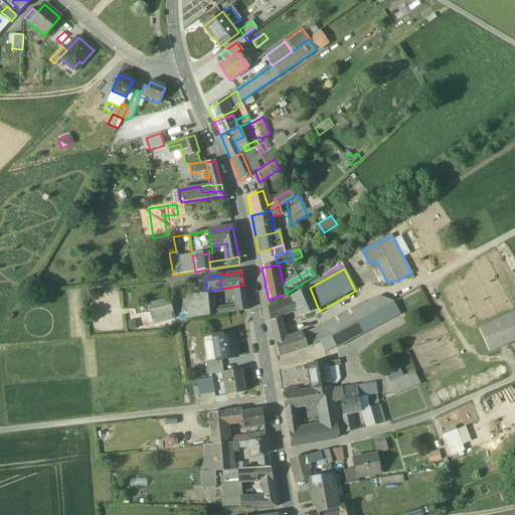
[(243,285),(234,287),(237,306),(237,311),(246,310),(243,285)]
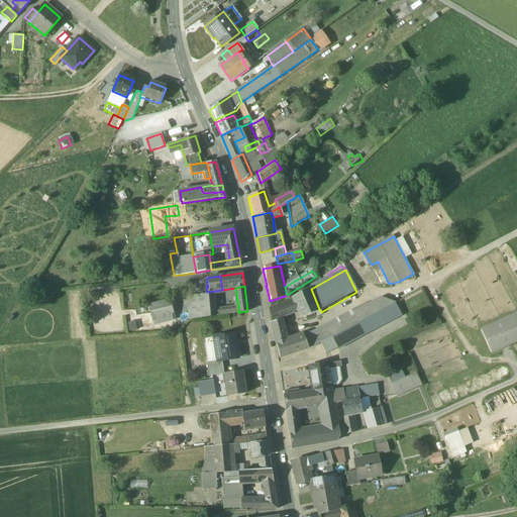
[(310,288),(292,297),(292,299),(298,310),(302,316),(309,313),(319,309),(311,289),(310,288)]
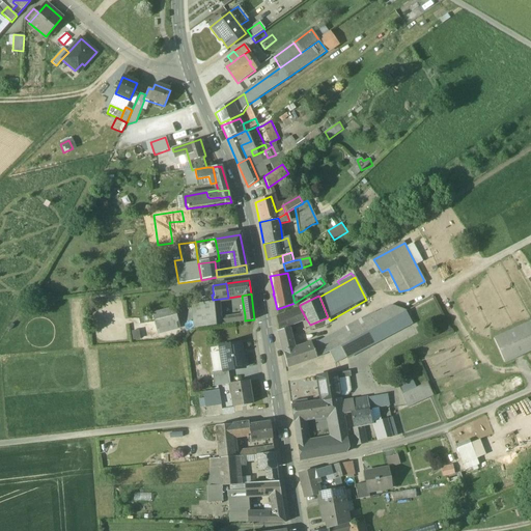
[(216,302),(194,305),(196,328),(219,325),(218,318),(216,302)]
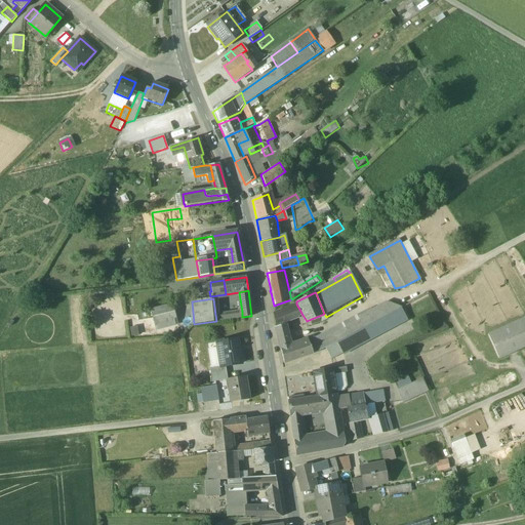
[(354,333),(401,309),(390,303),(325,337),(329,347),(337,342),(354,333)]
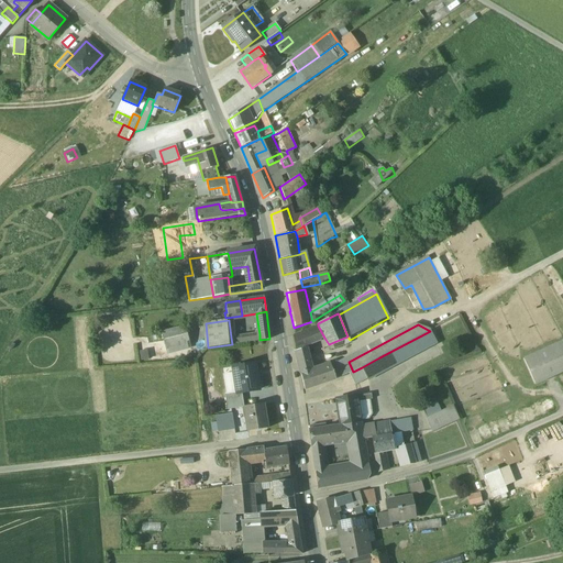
[(185,326),(162,331),(167,355),(191,349),(185,326)]
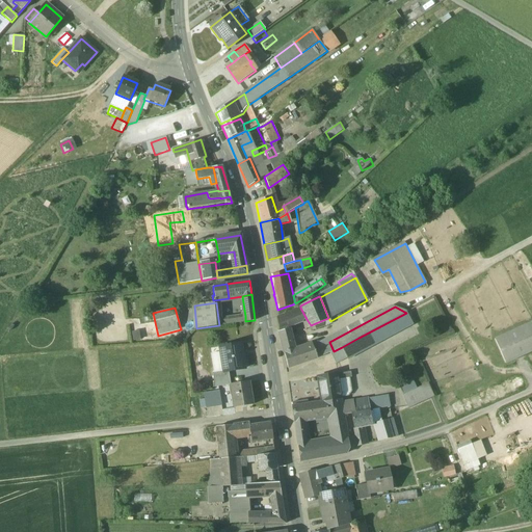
[(300,308),(276,318),(278,330),(287,327),(307,319),(300,308)]
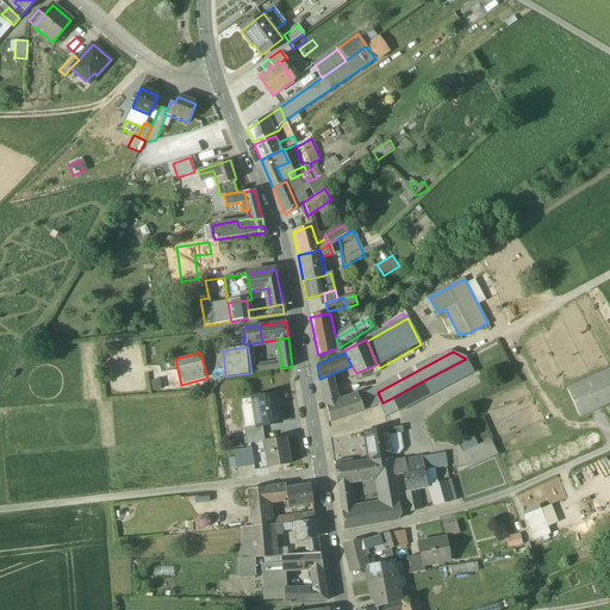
[(466,359),(411,387),(417,398),(418,399),(472,371),(473,372),(466,359)]
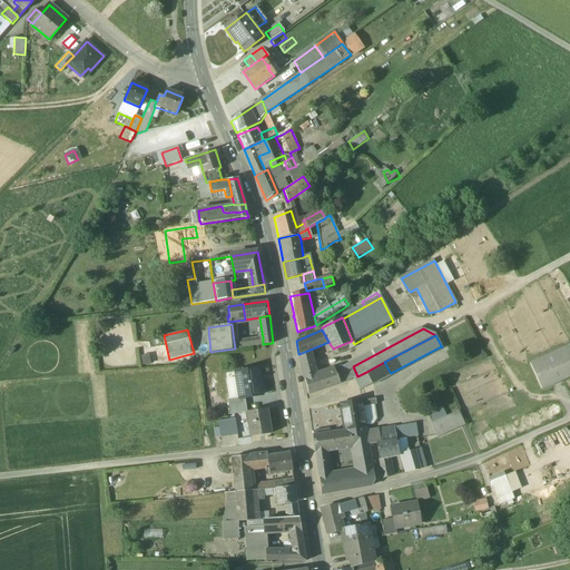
[(263,338),(234,342),(235,349),(263,344),(263,338)]
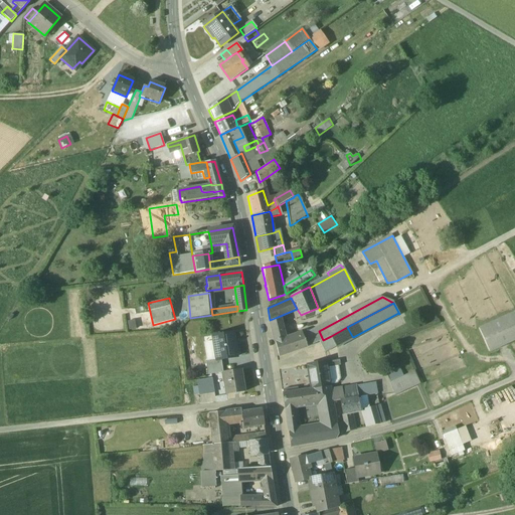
[(514,313),(479,329),(489,352),(514,340),(514,313)]
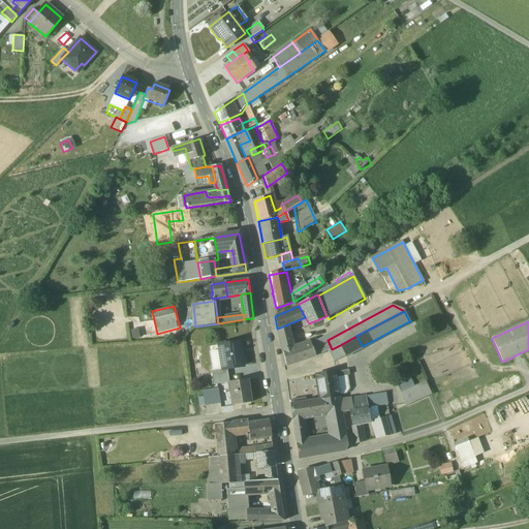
[(291,349),(285,325),(277,329),(283,351),(291,349)]
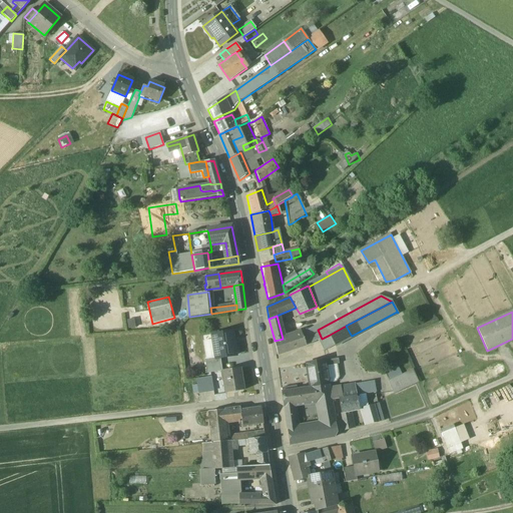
[(346,326),(330,335),(335,346),(336,347),(336,345),(352,336),(351,335),(346,326)]
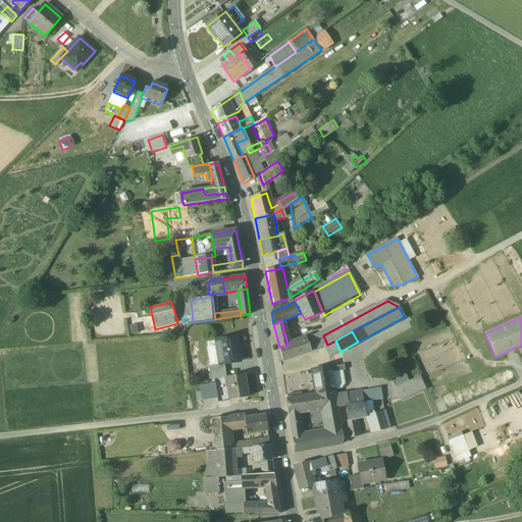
[(323,335),(307,340),(311,351),(324,347),(327,345),(323,335)]
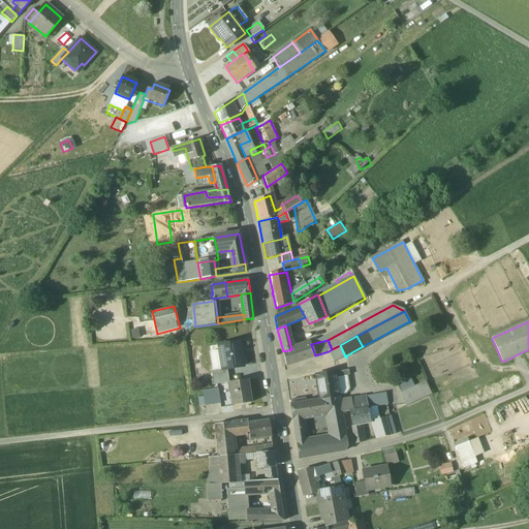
[(239,342),(219,345),(222,369),(223,370),(227,369),(243,366),(239,342)]
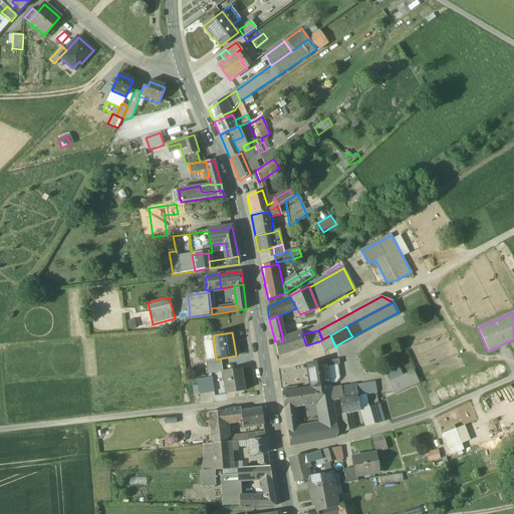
[(283,339),(275,341),(278,355),(306,345),(302,334),(301,332),(283,339)]
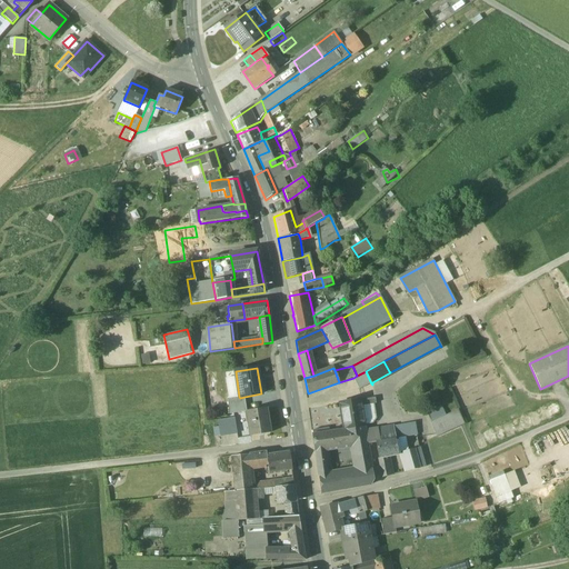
[(366,371),(357,376),(353,378),(359,389),(371,383),(366,371)]
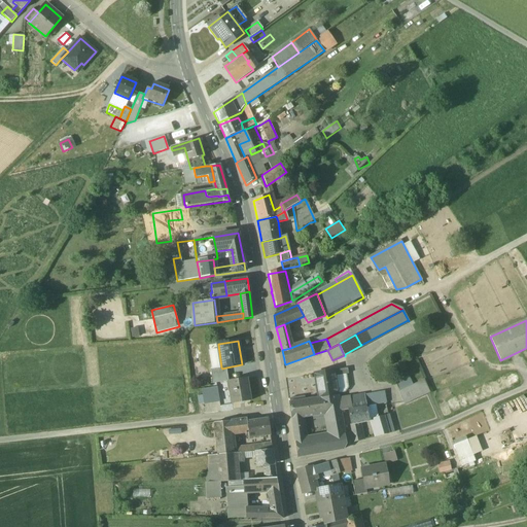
[(221,367),(211,370),(213,383),(229,381),(226,367),(222,369),(221,367)]
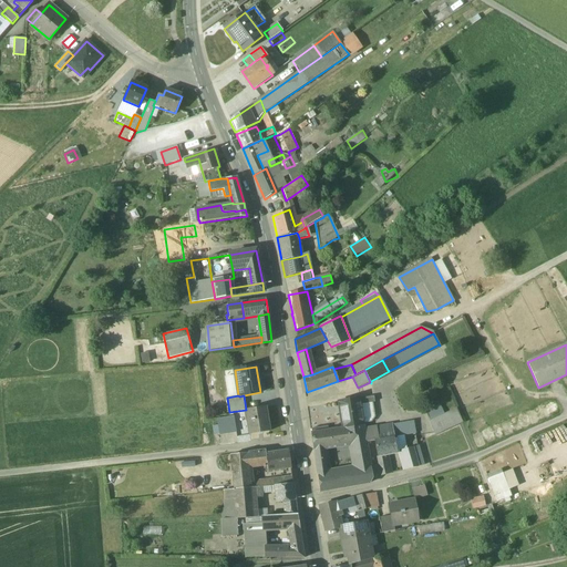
[(374,397),(359,399),(363,423),(370,422),(374,418),(372,403),(374,402),(374,397)]
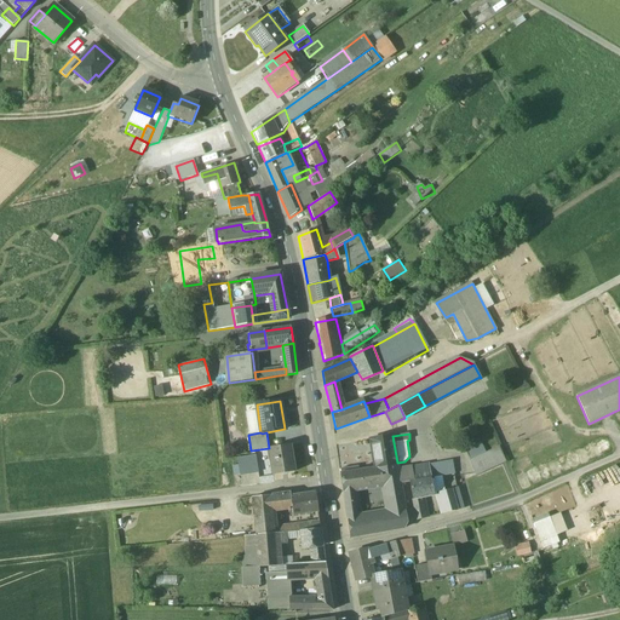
[(392,436),(371,440),(375,469),(382,468),(396,465),(396,466),(397,466),(397,463),(392,436)]
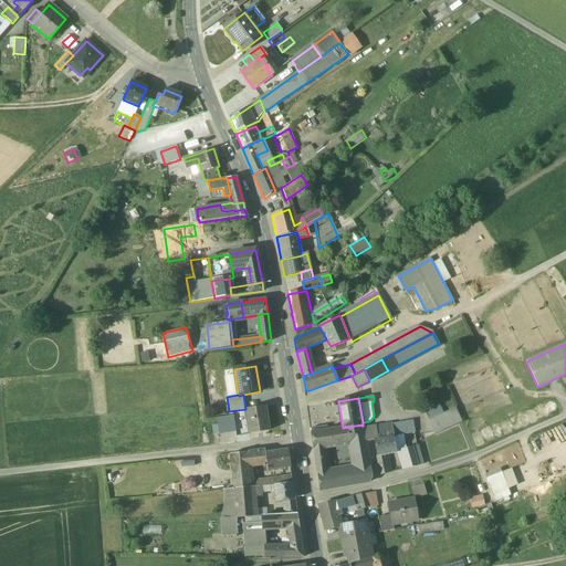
[(439,405),(426,411),(429,420),(443,413),(439,405)]
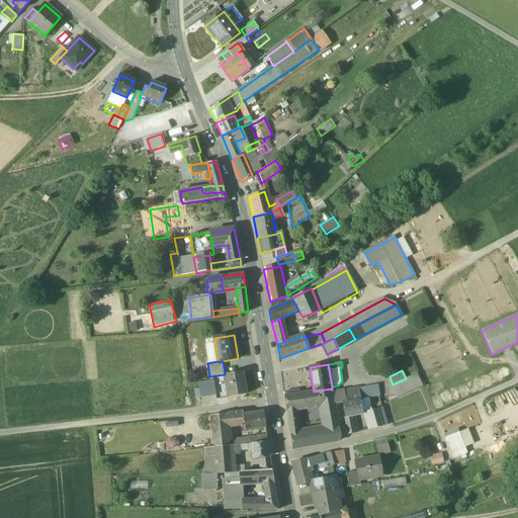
[(243,371),(225,374),(228,398),(246,395),(243,371)]
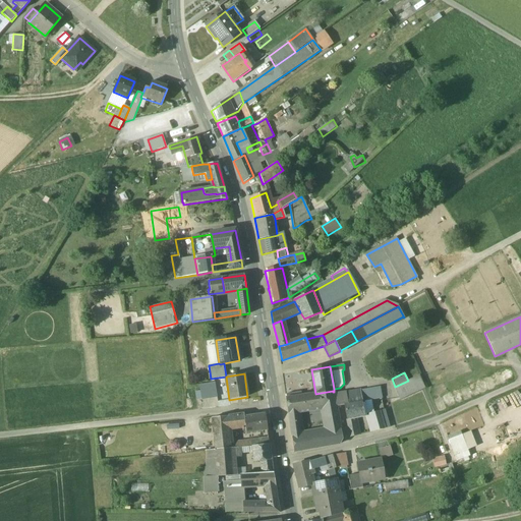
[(408,381),(395,387),(400,398),(401,398),(423,388),(418,377),(408,381)]
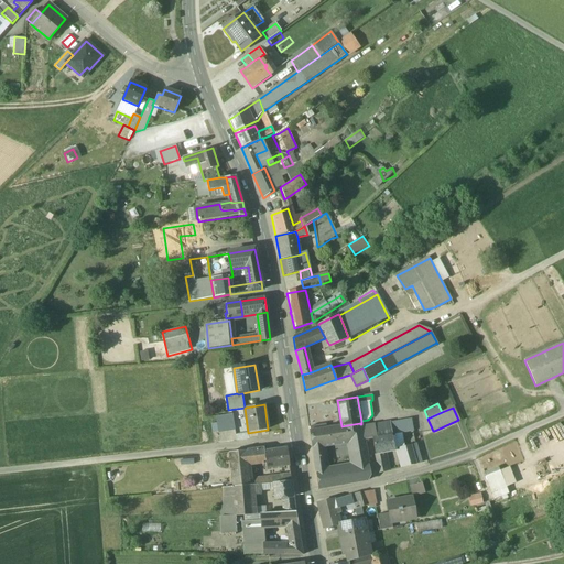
[(217,418),(219,433),(235,430),(232,415),(217,418)]
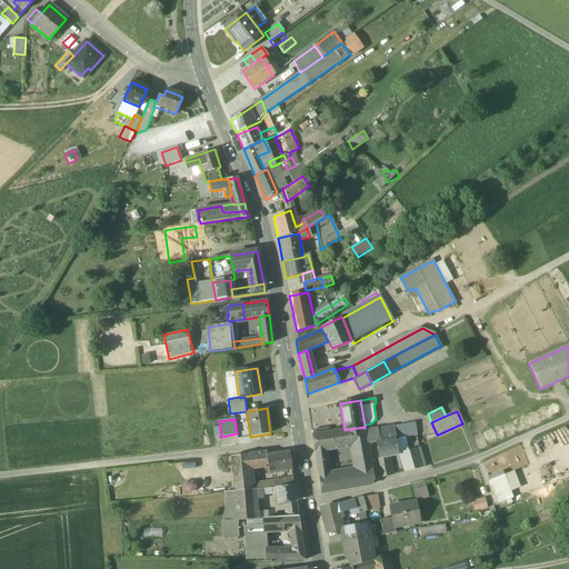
[(415,423),(392,428),(395,437),(396,437),(396,439),(417,435),(415,423)]
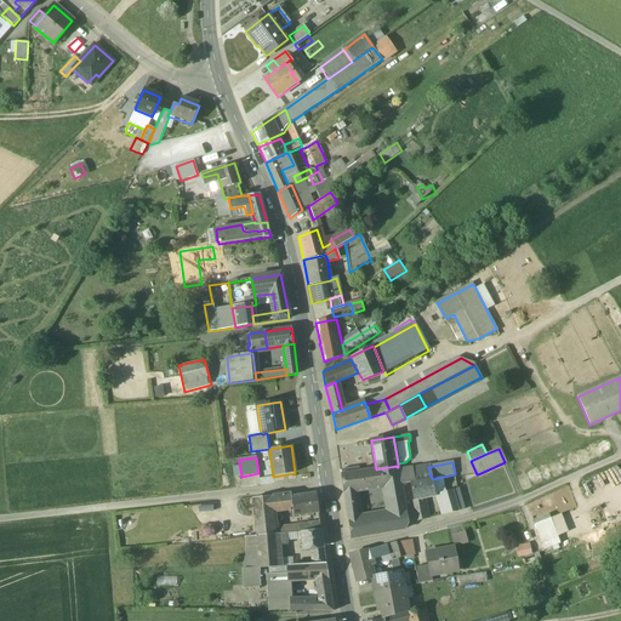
[(397,466),(382,468),(386,485),(392,514),(406,512),(397,467),(397,466)]
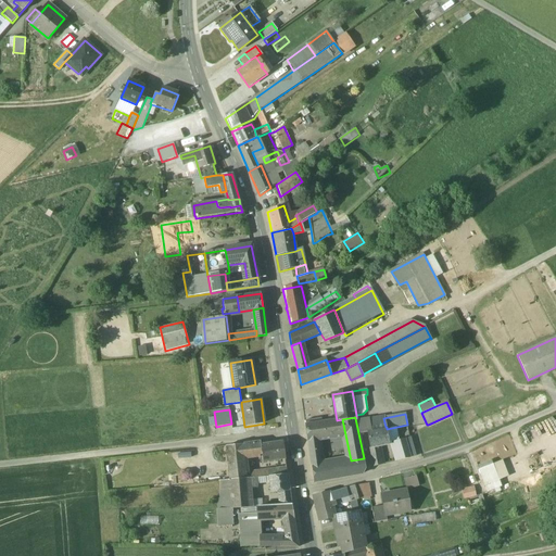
[(383,417),(368,420),(365,421),(367,430),(386,427),(383,418),(383,417)]
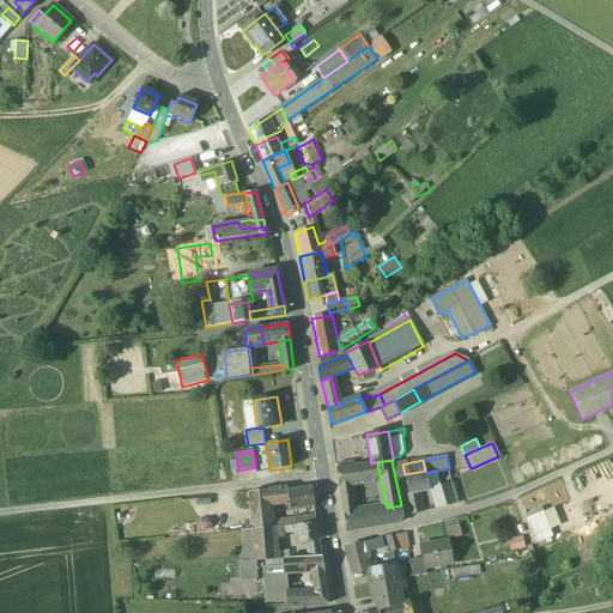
[(338,468),(337,468),(339,486),(351,484),(381,479),(377,462),(371,463),(354,466),(338,468)]
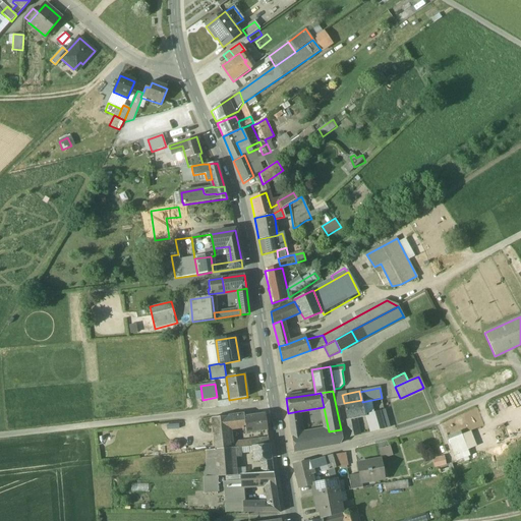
[(344,403),(347,420),(354,418),(364,417),(362,402),(362,400),(361,400),(344,403)]
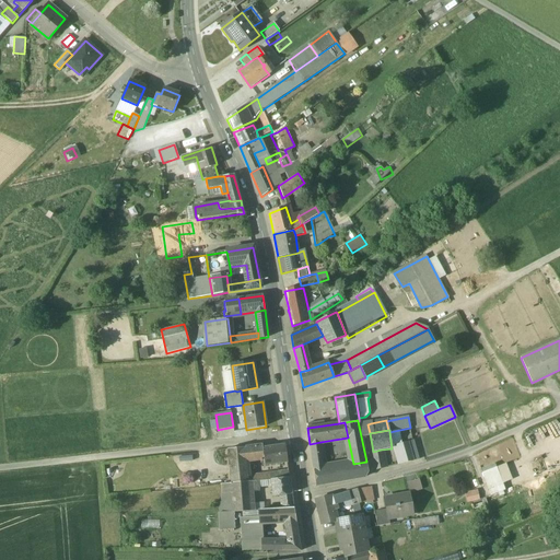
[(413,440),(407,442),(412,462),(419,459),(413,440)]
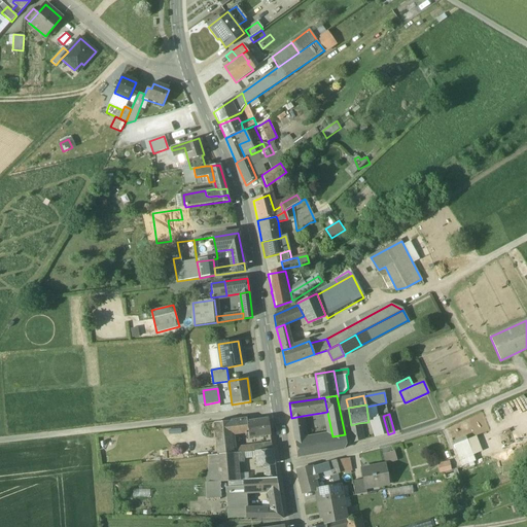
[(302,416),(291,418),(295,443),(305,441),(302,416)]
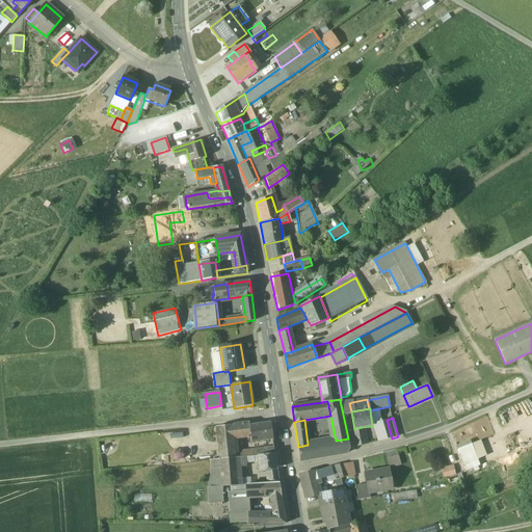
[(387,420),(377,423),(382,441),(392,439),(387,420)]
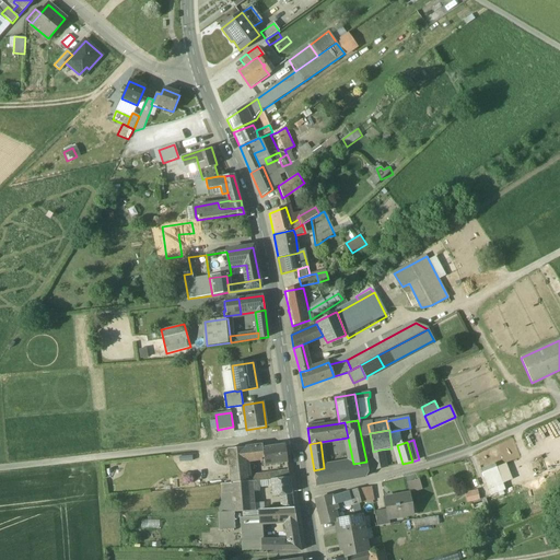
[(261,450),(260,451),(263,459),(264,466),(288,463),(284,445),(261,450)]
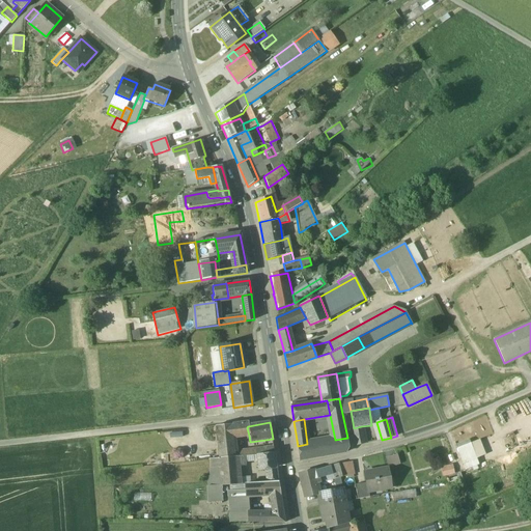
[(248,423),(231,425),(233,437),(249,436),(247,427),(248,426),(248,423)]
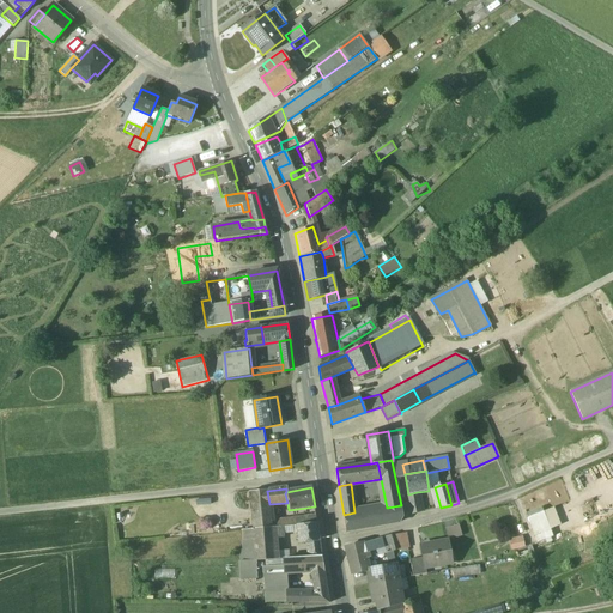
[(267,491),(248,493),(253,529),(272,528),(269,504),(267,491)]
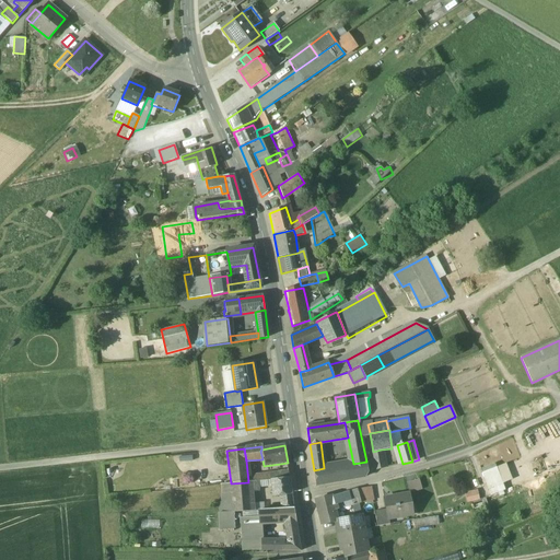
[(381,450),(373,452),(376,470),(384,468),(381,450)]
